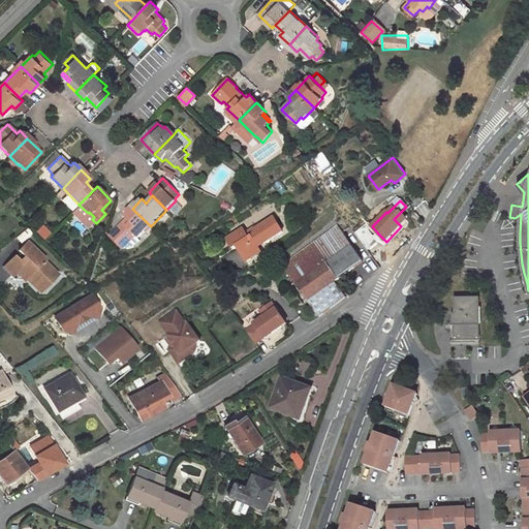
[(79,205),(71,212),(86,225),(92,219),(94,217),(89,212),(88,213),(79,205)]
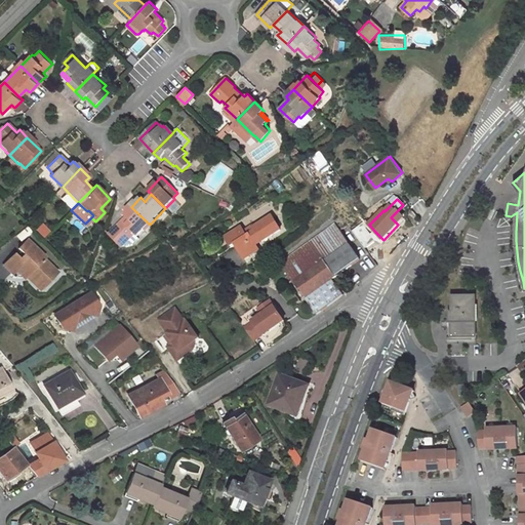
[(127,216),(111,234),(123,246),(125,244),(135,234),(137,236),(150,225),(131,207),(124,214),(127,216)]
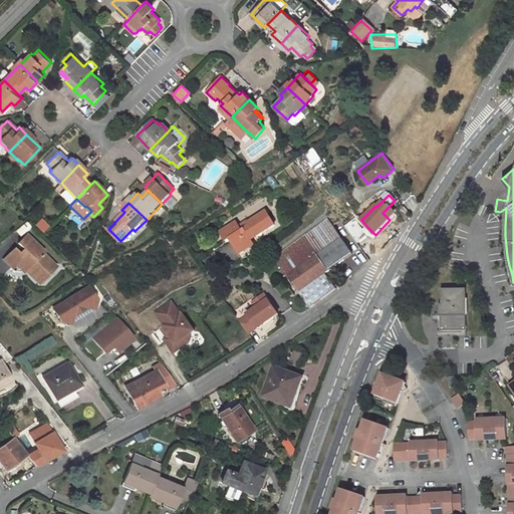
[(275,225),(266,212),(249,223),(259,236),(275,225)]
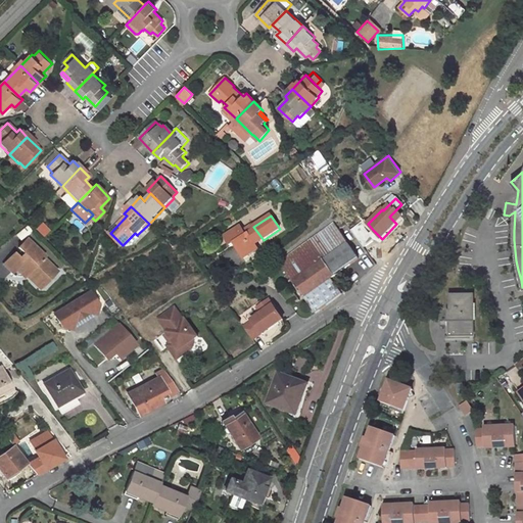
[(360,258),(334,224),(279,263),(316,314),(330,303),(342,293),(332,278),(360,258)]
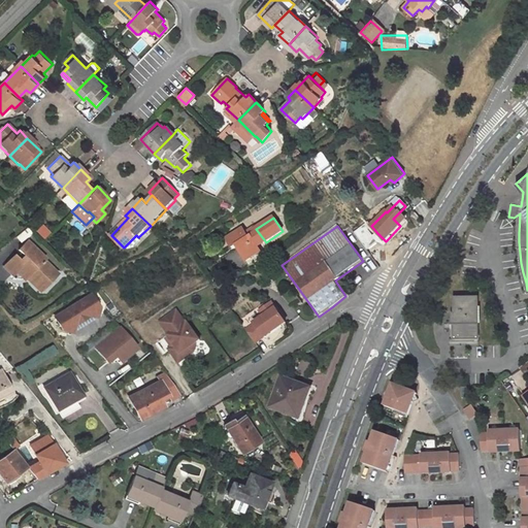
[(377,233),(371,226),(368,229),(374,235),(377,233)]
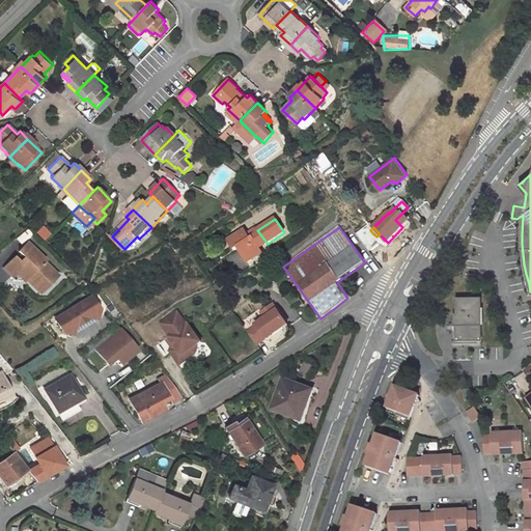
[(244,229),(228,241),(234,250),(240,247),(249,261),(263,253),(259,247),(266,244),(266,245),(268,244),(257,230),(256,229),(247,234),(244,229)]
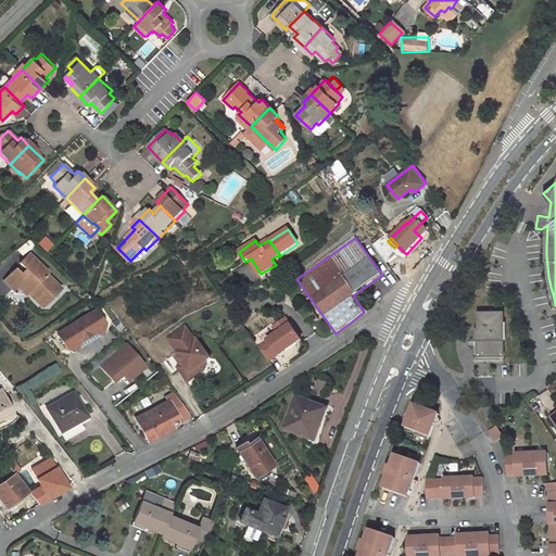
[(146,250),(143,248),(133,258),(135,261),(142,258),(149,252),(146,250)]
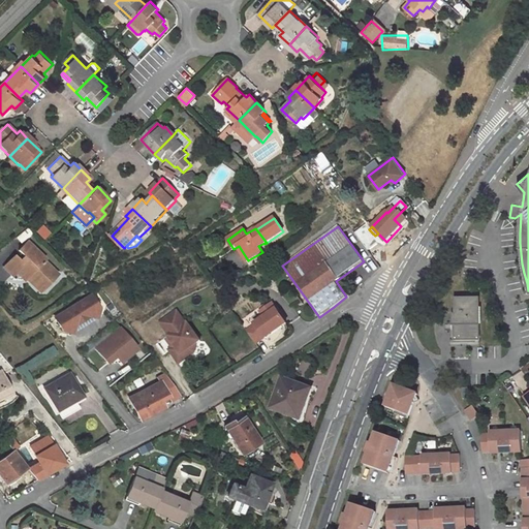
[(391,252),(380,240),(371,248),(381,260),(391,252)]
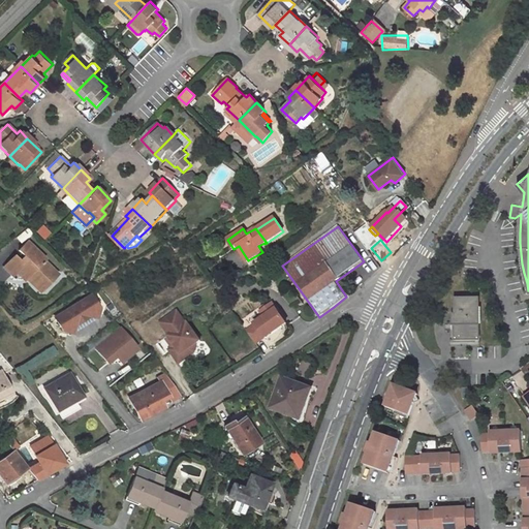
[(45,258),(27,242),(19,250),(25,256),(20,260),(14,255),(3,267),(11,275),(16,271),(25,279),(29,275),(33,278),(31,279),(41,289),(56,274),(43,260),(45,258)]
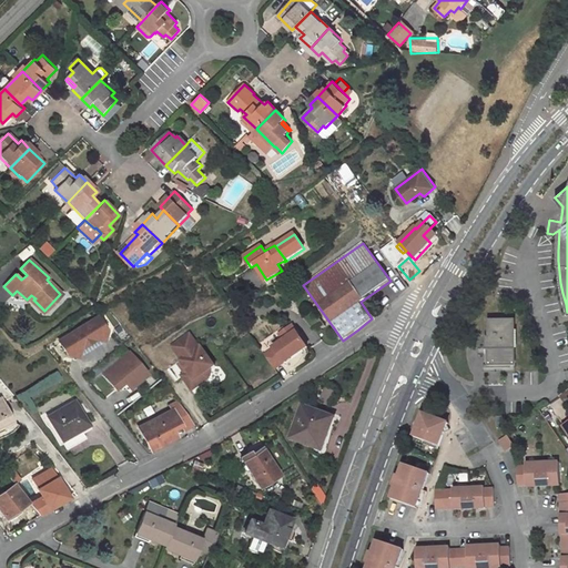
[(71,334),(60,342),(68,354),(78,356),(80,348),(95,338),(104,341),(107,330),(99,316),(88,324),(85,322),(70,332),(71,334)]
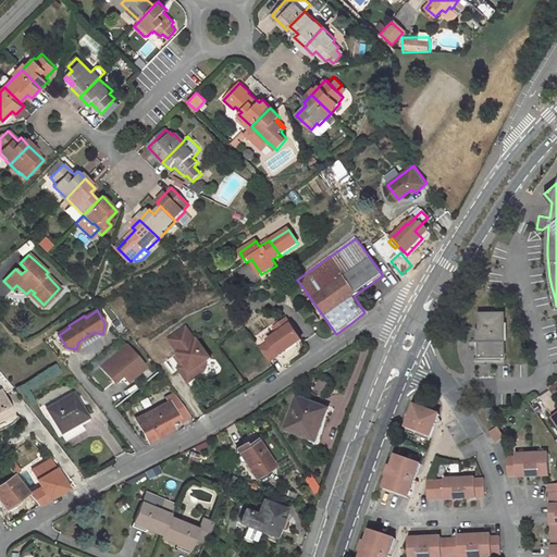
[(505,354),(504,312),(479,312),(479,329),(477,329),(477,341),(479,339),(479,356),(505,356),(505,354)]
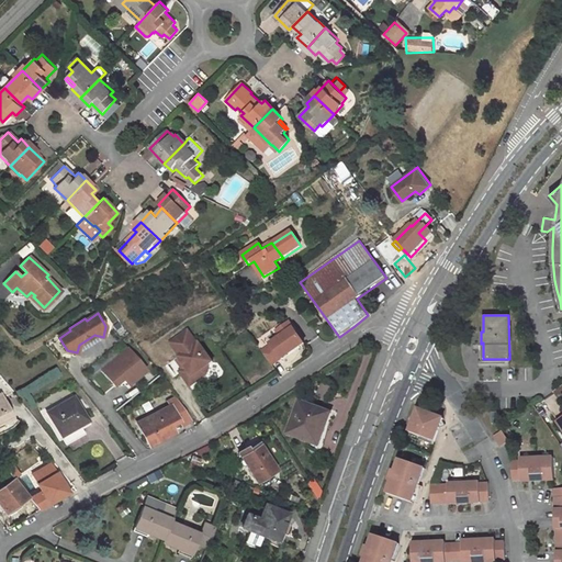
[(282,360),(304,344),(288,322),(276,330),(280,337),(261,351),(271,366),(280,359),(282,360)]
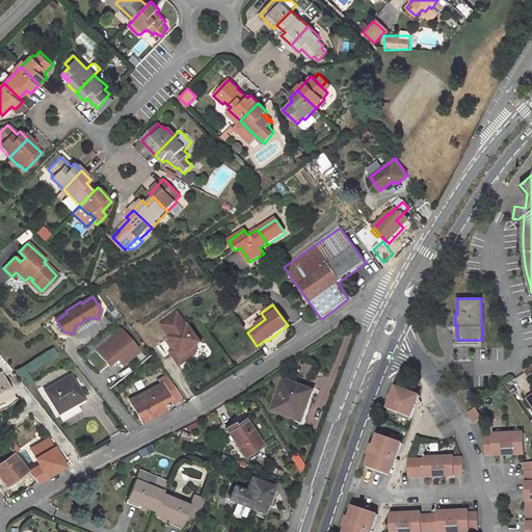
[(178,312),(161,323),(170,336),(169,337),(176,346),(169,351),(177,361),(184,354),(188,360),(196,354),(197,345),(202,342),(188,323),(187,324),(178,312)]
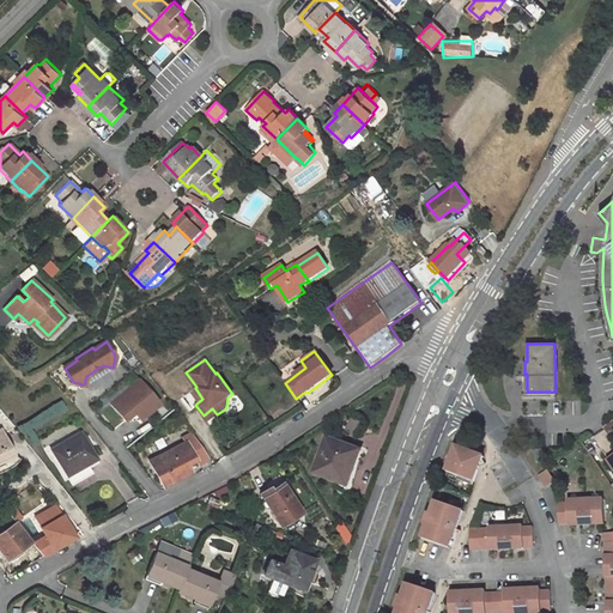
[(122,418),(122,420),(139,419),(158,402),(139,378),(110,402),(122,418)]
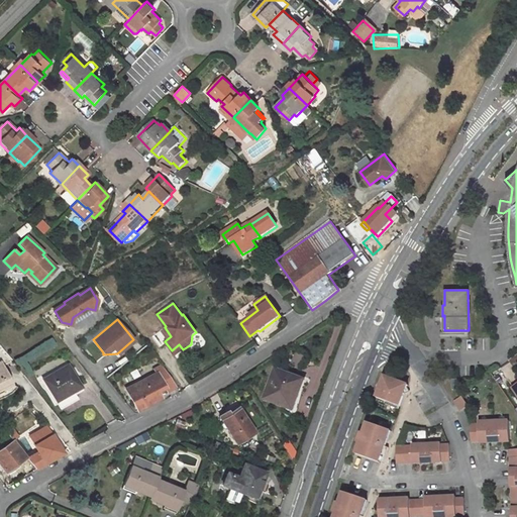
[(0,390),(12,384),(3,366),(12,360),(2,347),(0,347),(0,359),(1,362),(0,362),(0,390)]
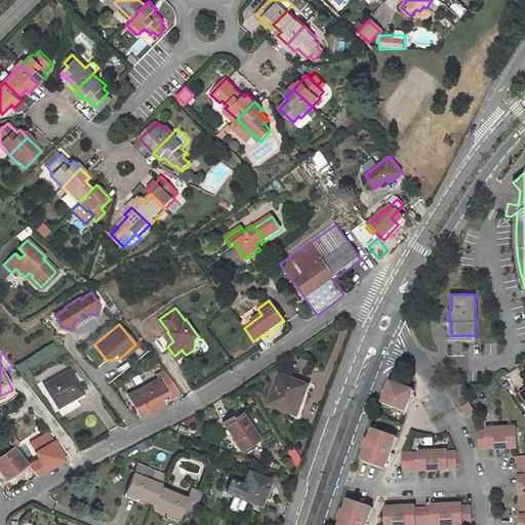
[(61,414),(78,405),(74,397),(81,393),(69,370),(43,385),(61,414)]
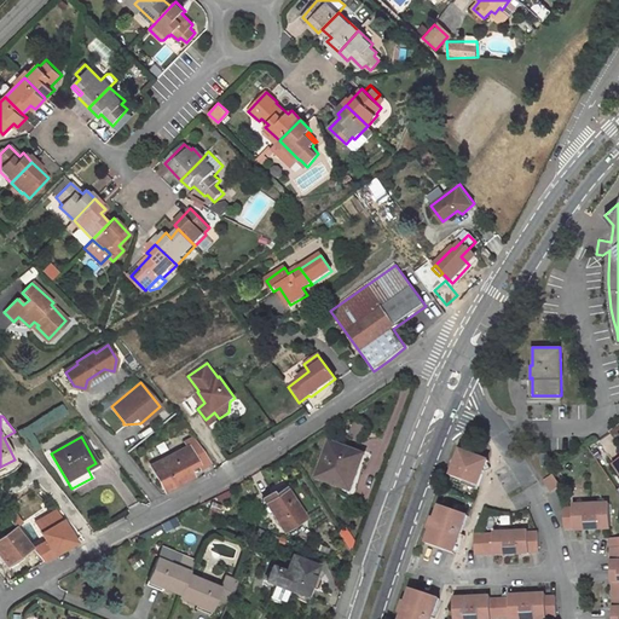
[(165,491),(194,476),(191,474),(189,468),(197,464),(200,468),(209,461),(194,438),(185,443),(187,446),(151,466),(165,491)]
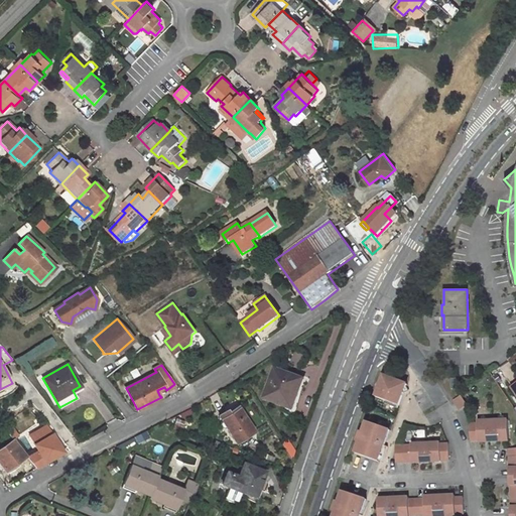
[(303,380),(275,369),(264,398),(292,409),(303,380)]
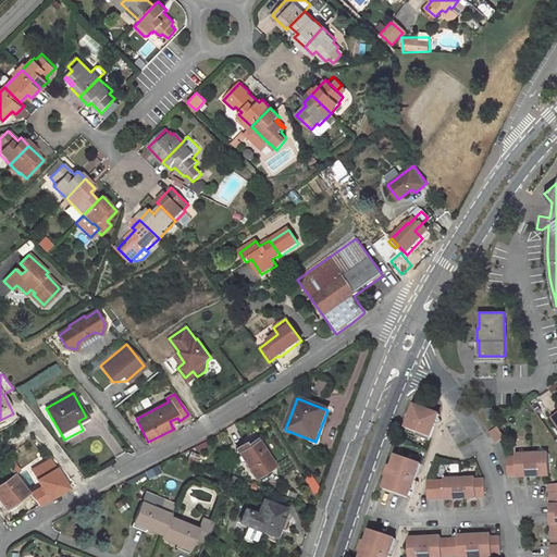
[(440,416),(415,407),(406,430),(431,440),(440,416)]
